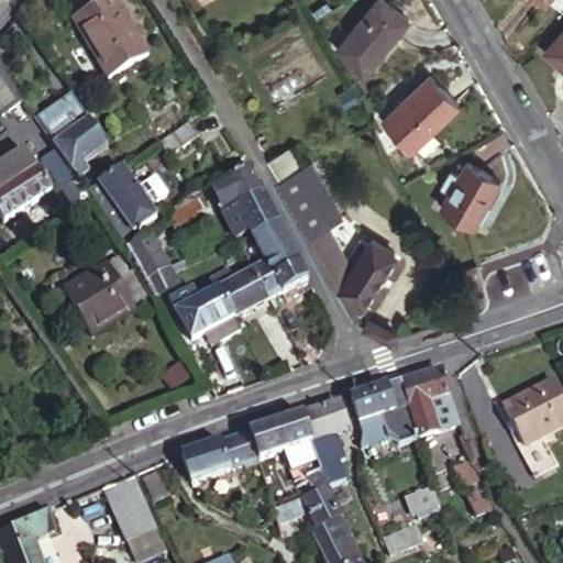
[(146,46),(118,0),(94,0),(73,13),(108,70),(146,46)]
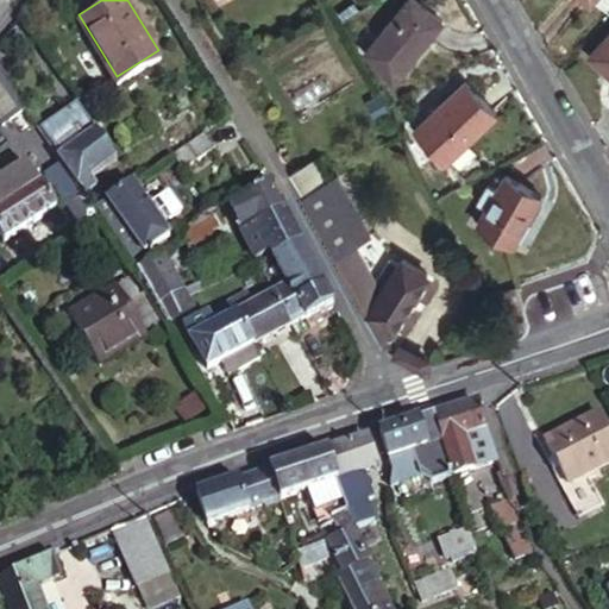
[(427,0),(402,0),(380,30),(413,55),(428,35),(445,13),(427,0)]
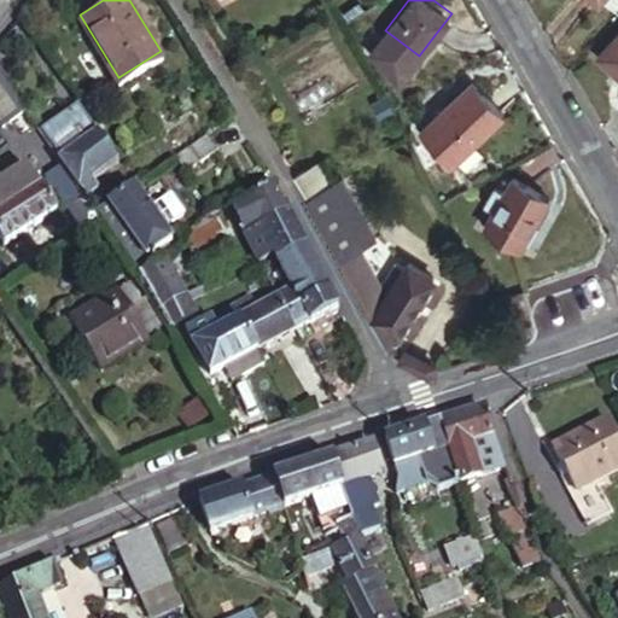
[(400,79),(419,56),(385,30),(371,48),(400,79)]
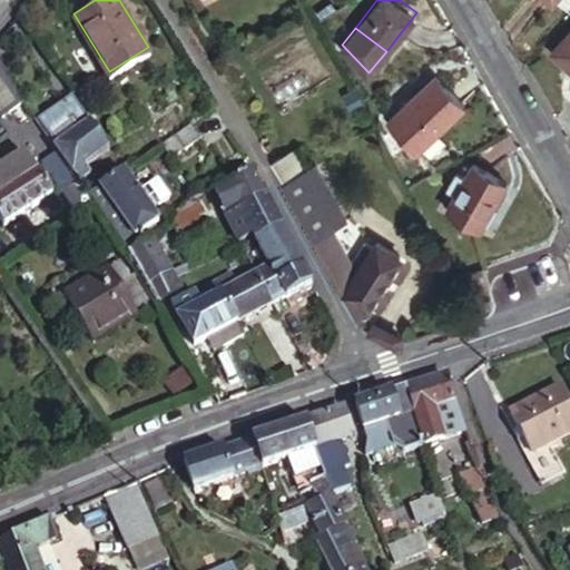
[(569,60),(569,28),(553,48),(569,60)]
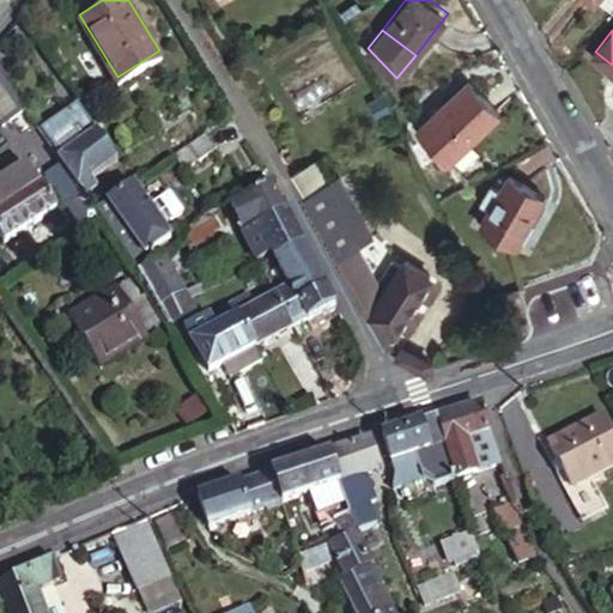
[(12,58),(0,65),(23,99),(34,92),(25,79),(26,78),(12,58)]
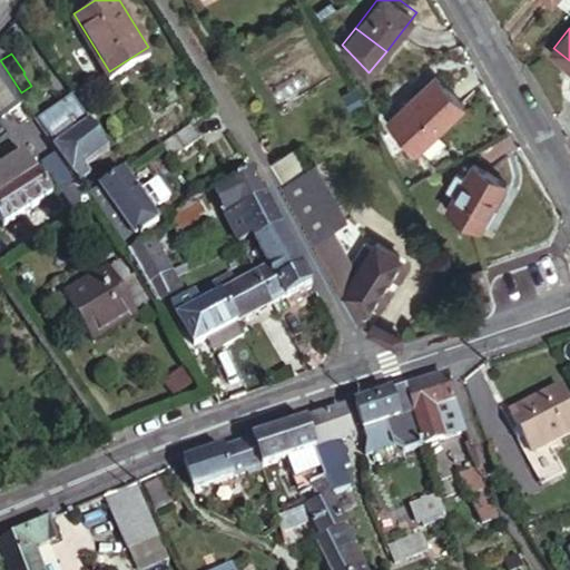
[(0,60),(0,111),(1,114),(25,98),(21,92),(0,60)]
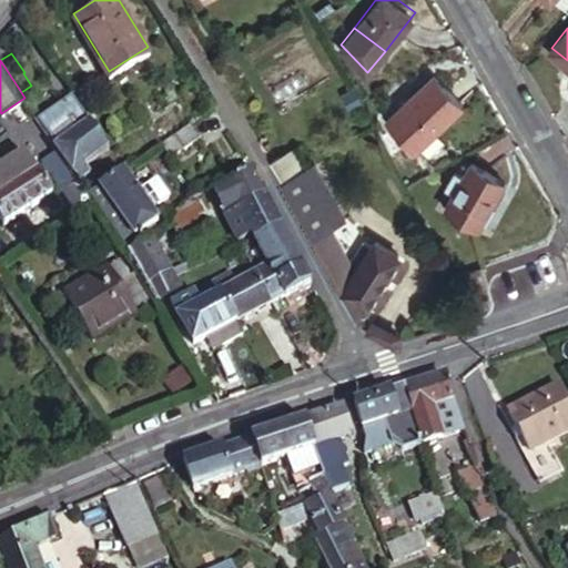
[(437,70),(425,81),(391,112),(419,142),(465,100),(437,70)]
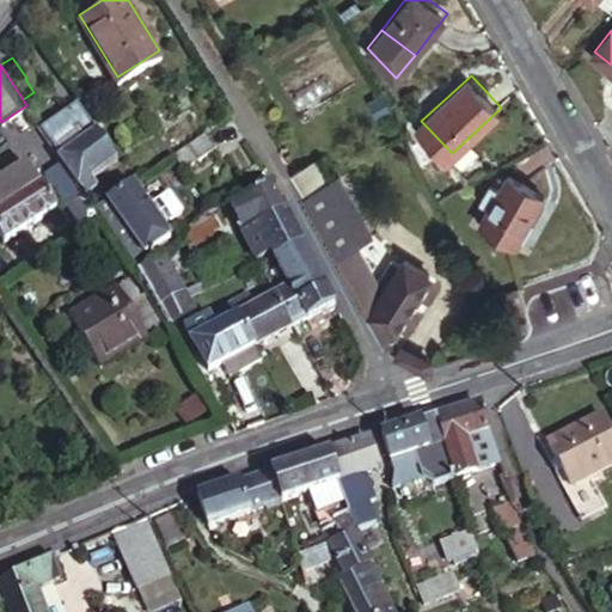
[(386,112),(378,97),(368,103),(377,118),(386,112)]
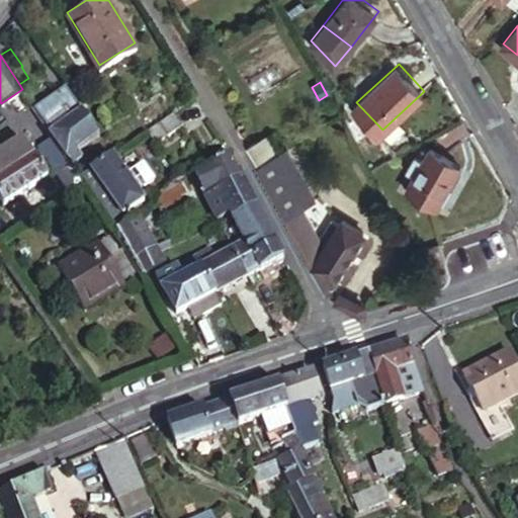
[(96,131),(80,106),(48,127),(64,152),(77,144),(96,131)]
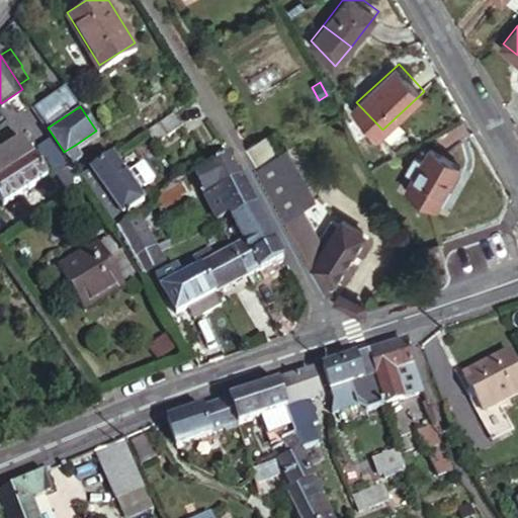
[(183,120),(175,109),(149,127),(156,140),(183,120)]
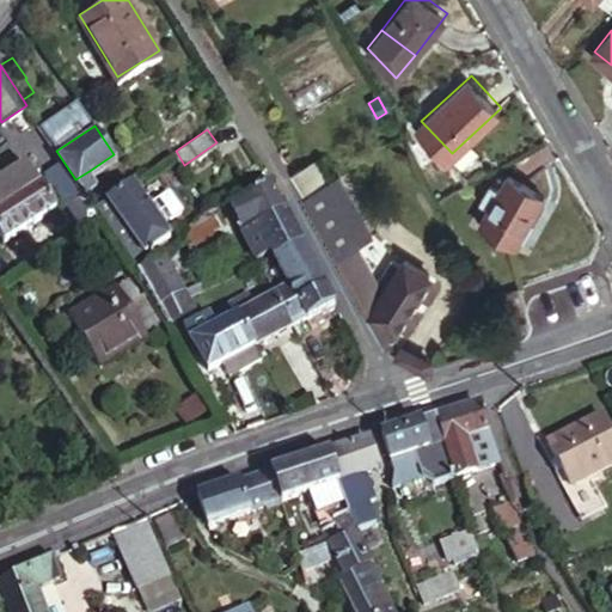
[(0,225),(48,194),(19,151),(0,163),(0,225)]
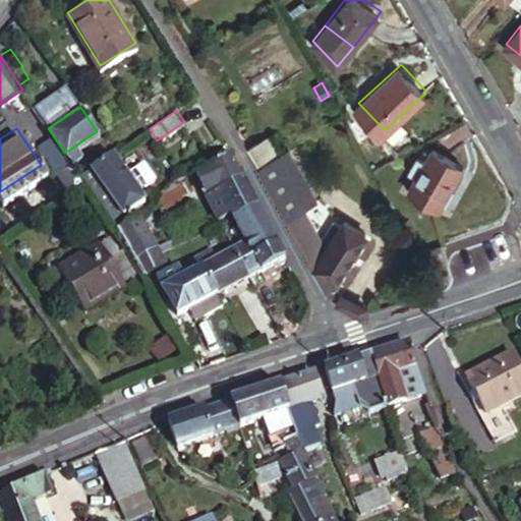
[(288,143),(257,159),(287,213),(306,204),(317,197),(288,143)]
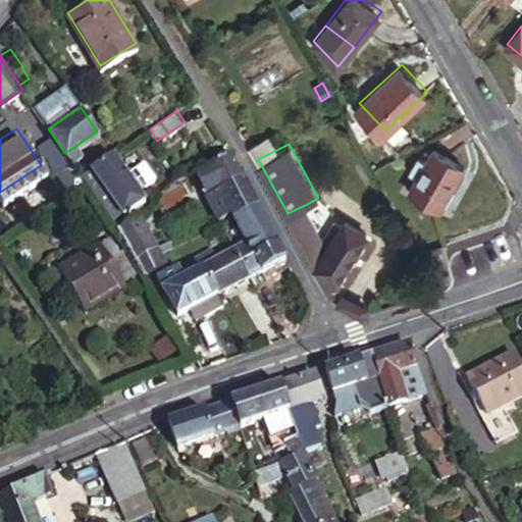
[(84,154),(77,145),(64,153),(71,163),(84,154)]
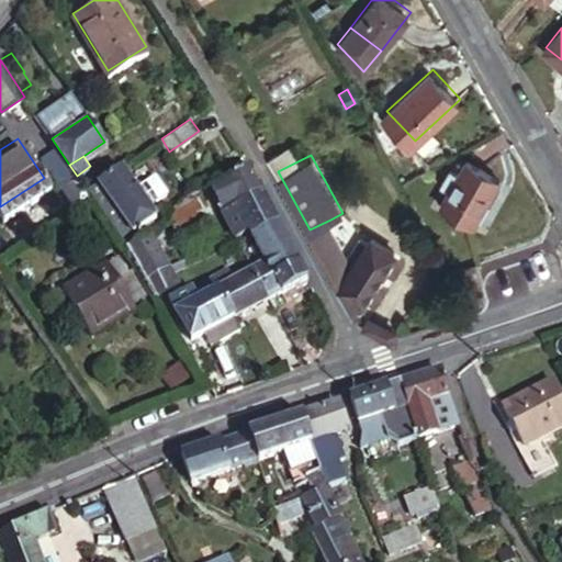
[(474,221),(485,202),(502,177),(469,156),(460,170),(454,167),(445,182),(450,186),(442,200),(474,221)]
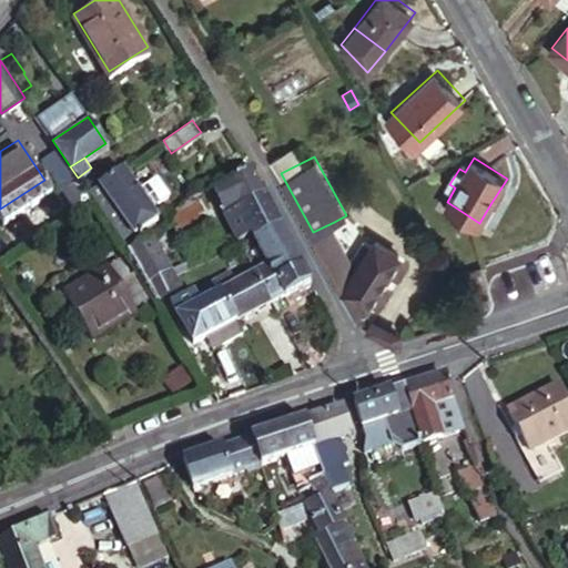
[(224,210),(269,188),(255,163),(253,163),(212,184),(224,210)]
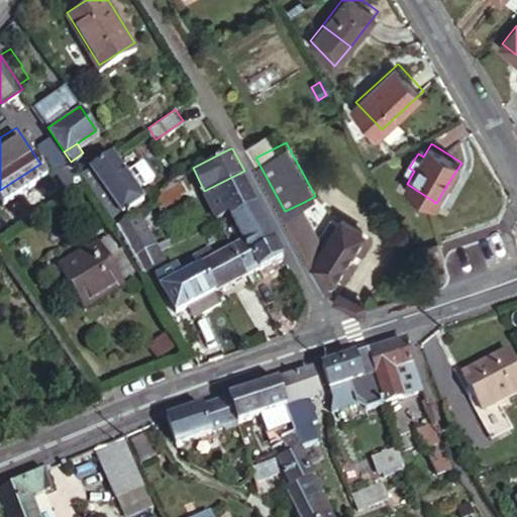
[(110,151),(79,173),(84,181),(107,217),(117,210),(119,212),(141,197),(110,151)]
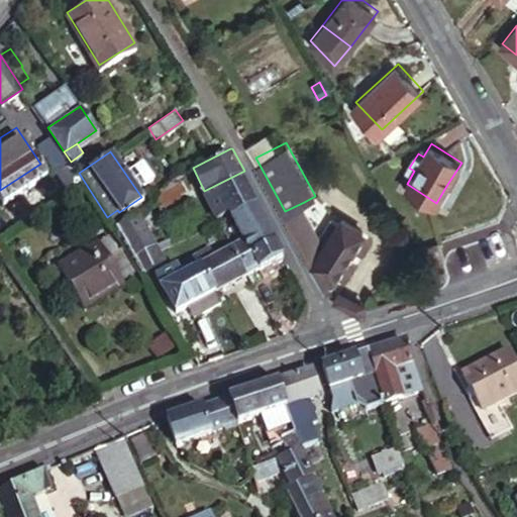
[(228,206),(254,191),(244,171),(204,191),(216,214),(228,206)]
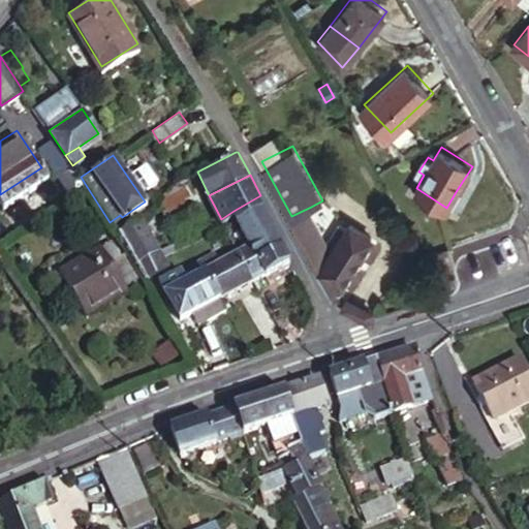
[(292,256),(260,195),(234,211),(252,245),(243,251),(256,276),(292,256)]
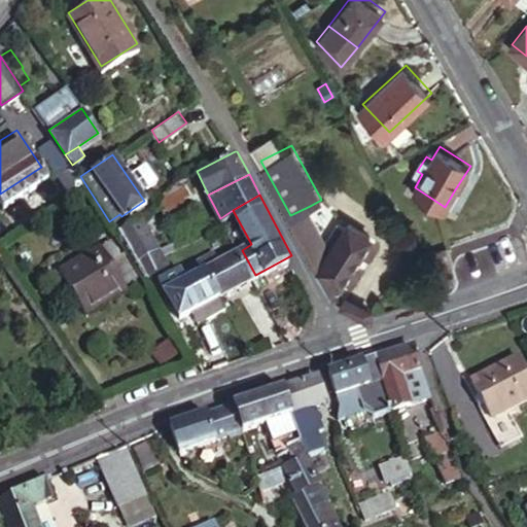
[(142,215),(150,231),(166,221),(163,216),(160,218),(155,210),(161,207),(159,201),(142,215)]
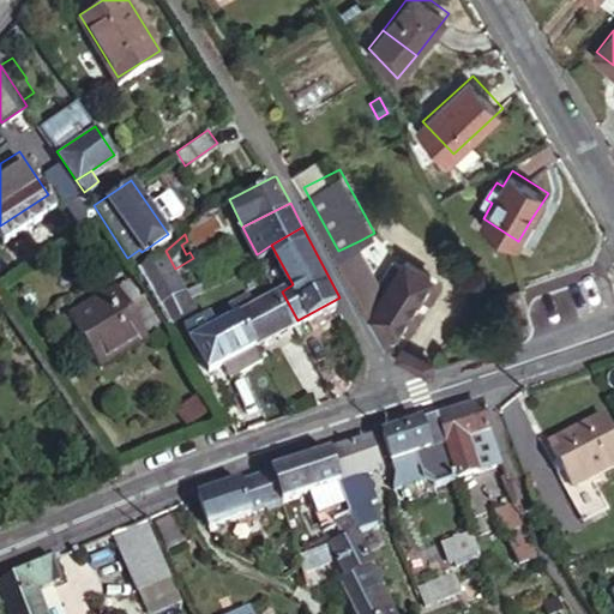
[(338,251),(390,343),(437,280),(413,262),(389,292),(361,240),(338,251)]
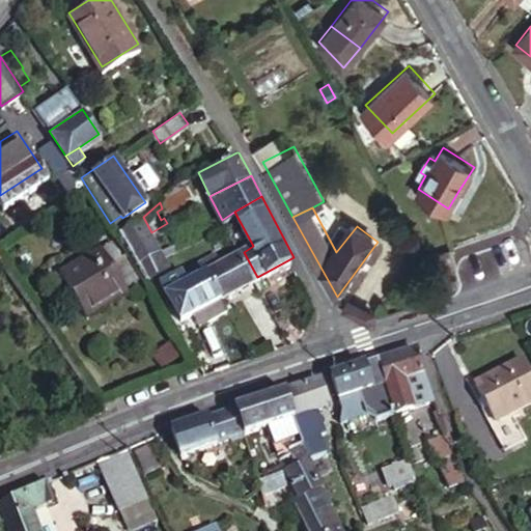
[(124,227),(117,232),(128,248),(151,232),(143,217),(124,227)]
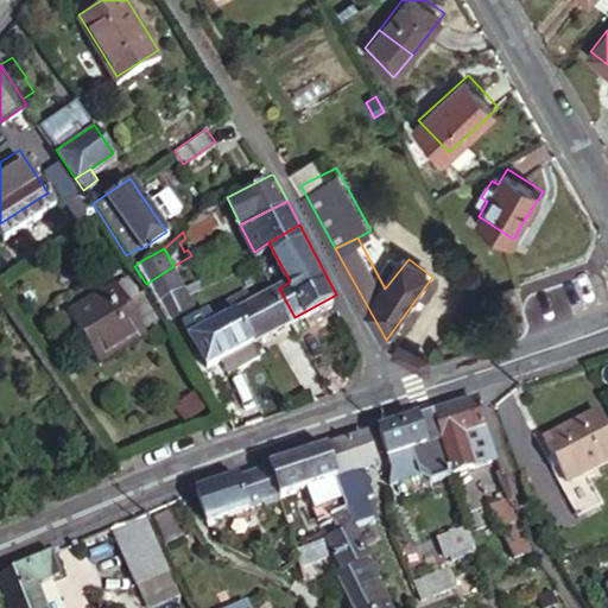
[(173,266),(146,284),(159,303),(185,287),(183,282),(173,266)]
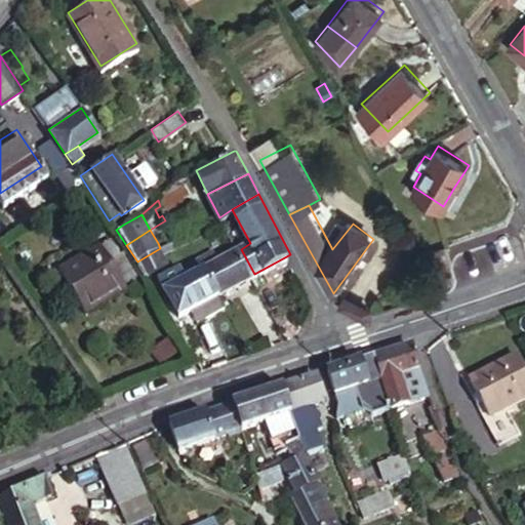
[(112,235),(102,241),(126,278),(138,271),(126,251),(123,253),(112,235)]
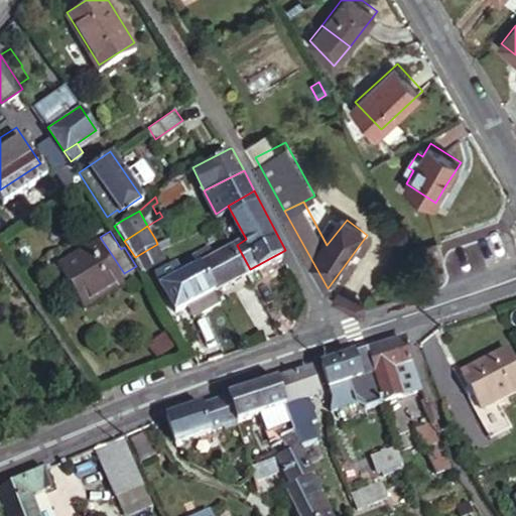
[(160,248),(166,244),(161,235),(155,239),(157,244),(160,248)]
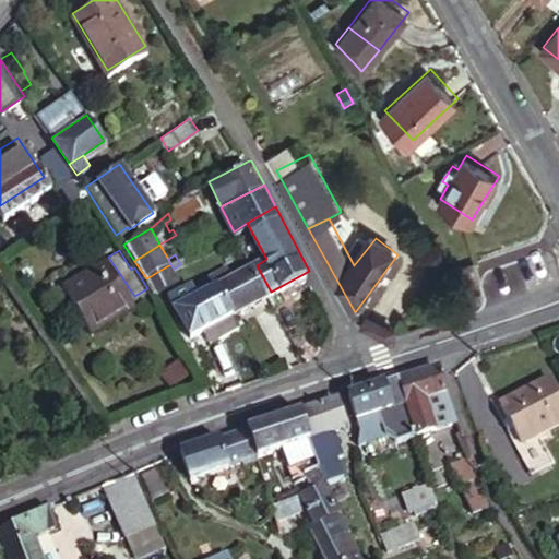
[(134,296),(108,257),(68,284),(97,328),(138,301),(134,296)]
